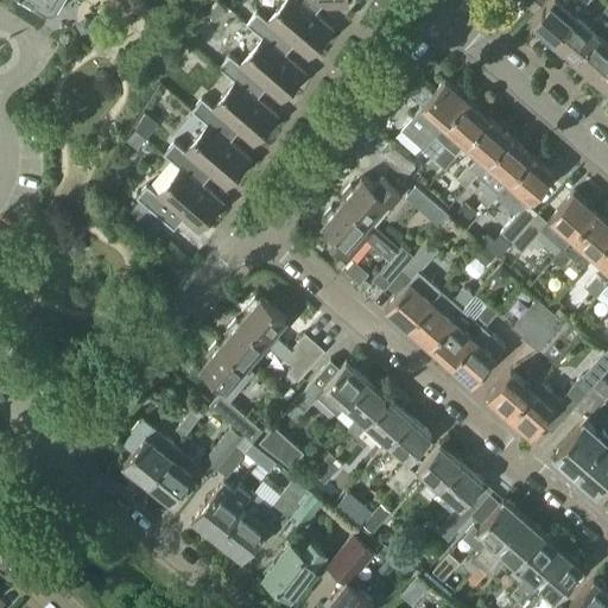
[(20,0),(44,14),(48,14),(51,16),(55,13),(57,11),(63,0),(20,0)]
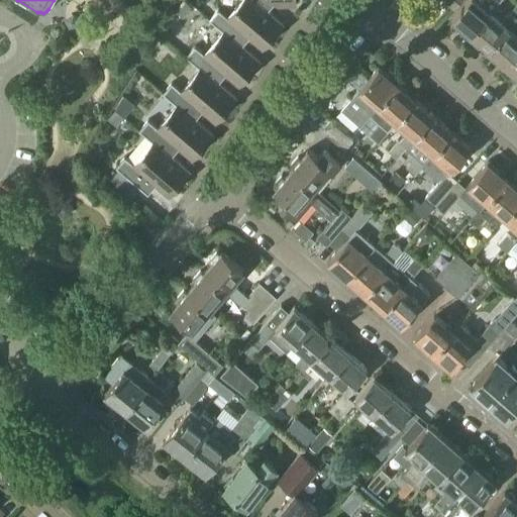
[(184,0),(183,0),(175,10),(182,17),(191,6),(184,0)]
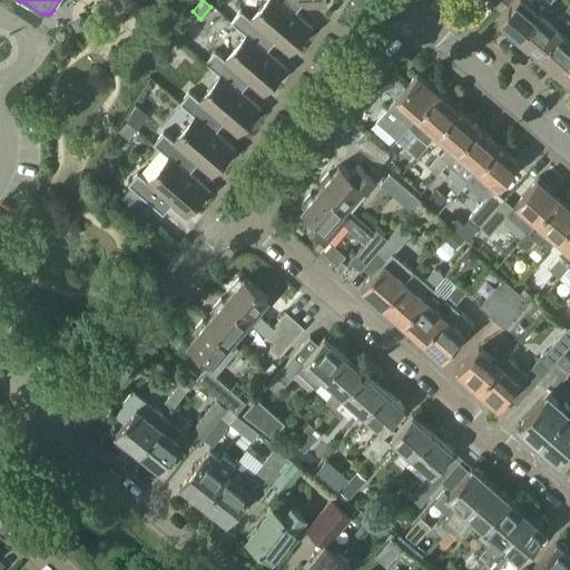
[(294,11),(281,0),(266,0),(252,18),(241,9),(231,21),(246,33),(266,50),(266,49),(275,40),(281,46),(295,45),(312,26),(295,11),(294,11)]
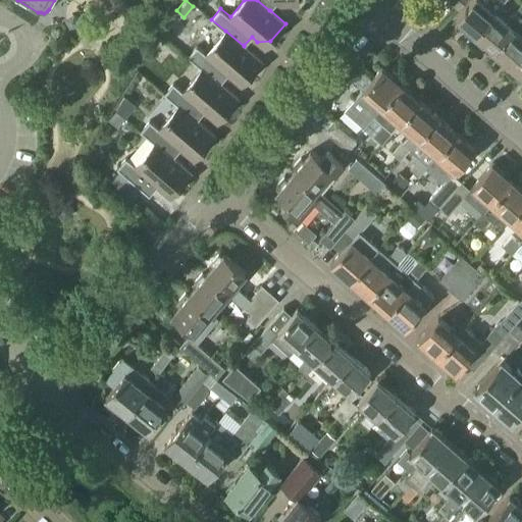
[(299,3),(298,0),(257,0),(269,10),(270,10),(277,1),(280,4),(299,3)]
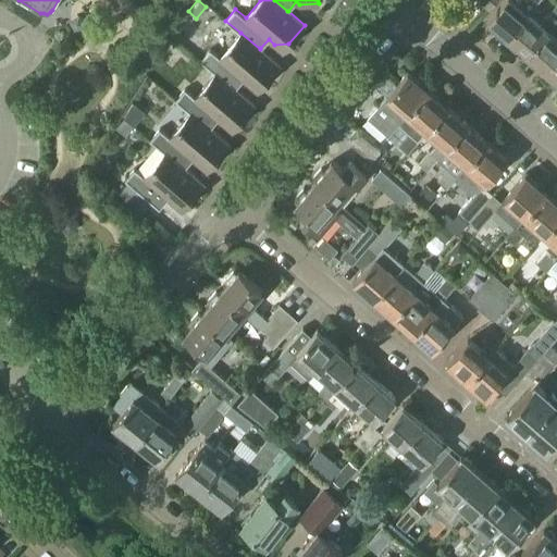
[(506,39),(529,13),(539,0),(505,0),(486,22),(506,39)]
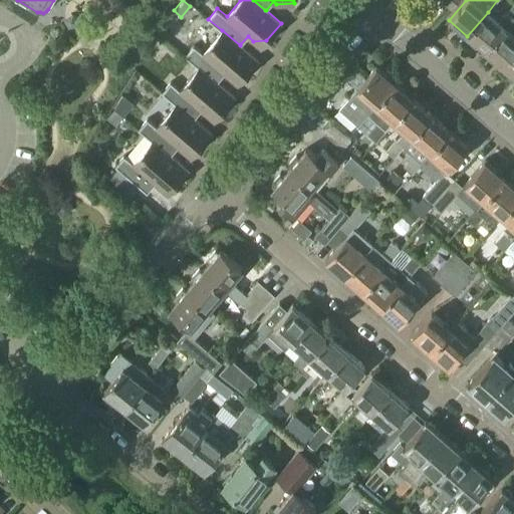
[(505,28),(513,17),(513,4),(499,22),(488,12),(467,36),(486,52),(506,28),(505,28)]
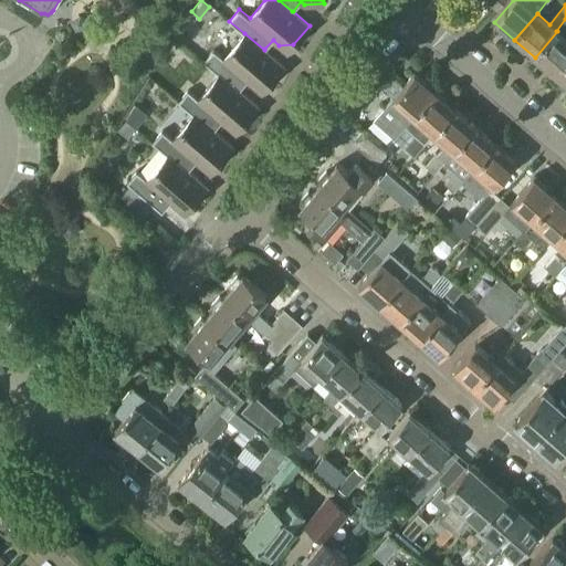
[(565,38),(557,31),(535,58),(555,74),(565,61),(565,38)]
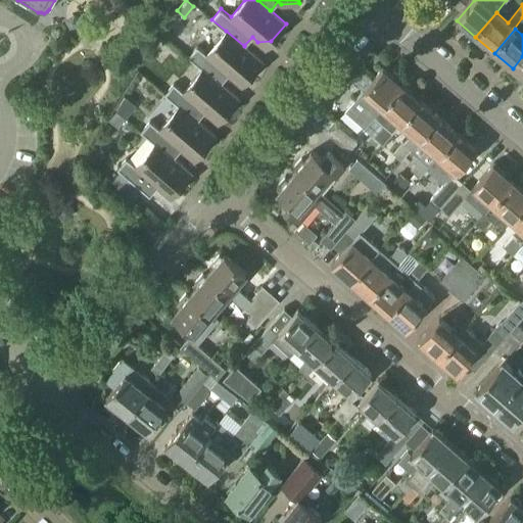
[(244,46),(226,31),(206,53),(197,45),(188,56),(202,67),(221,83),(228,74),(234,79),(247,78),(263,60),(244,45),(244,46)]
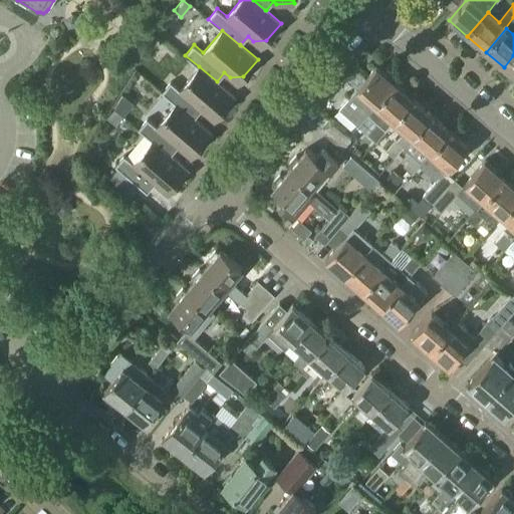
[(513,55),(504,67),(513,76),(513,55)]
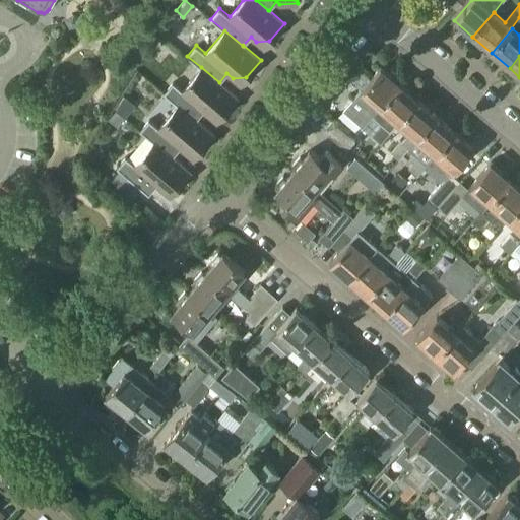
[(219,82),(201,67),(182,89),(173,82),(164,92),(178,105),(178,104),(196,119),(203,110),(209,115),(222,114),(237,96),(219,82)]
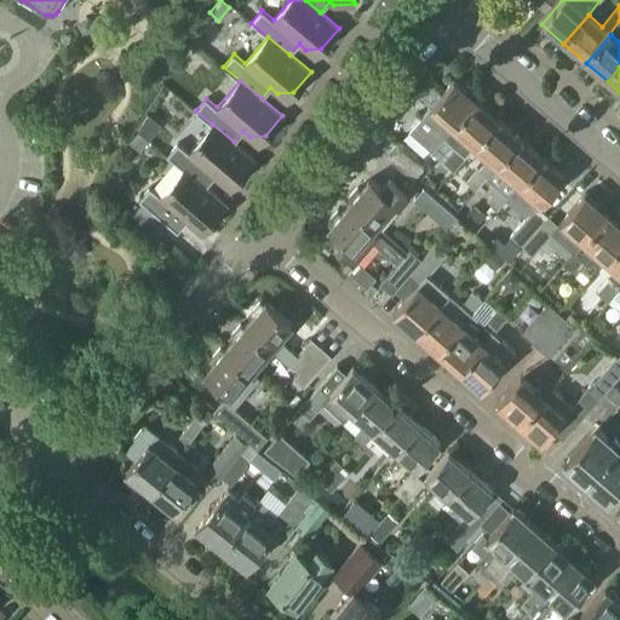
[(443,138),(476,99),(454,80),(409,131),(432,151),(443,138)]
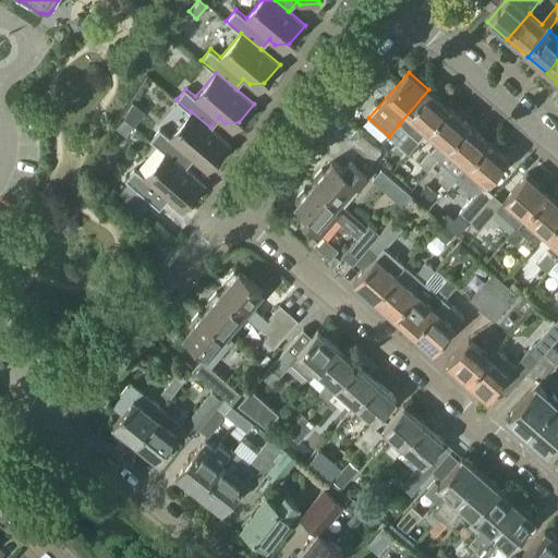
[(408,154),(427,131),(448,106),(428,89),(399,124),(410,133),(399,146),(408,154)]
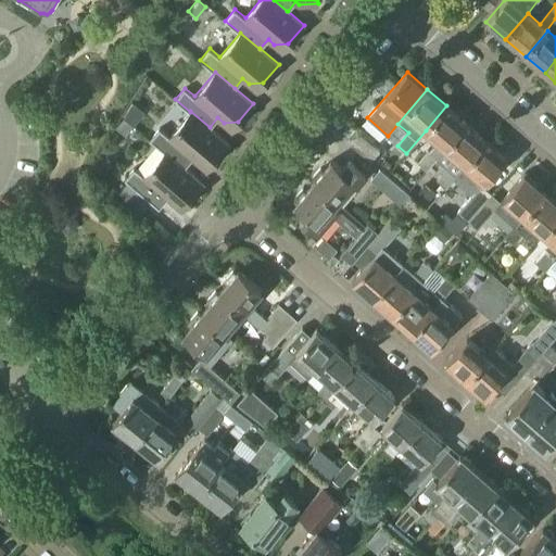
[(437,159),(467,124),(446,105),(426,130),(438,141),(429,151),(428,150),(418,162),(426,169),(436,159),(437,159)]
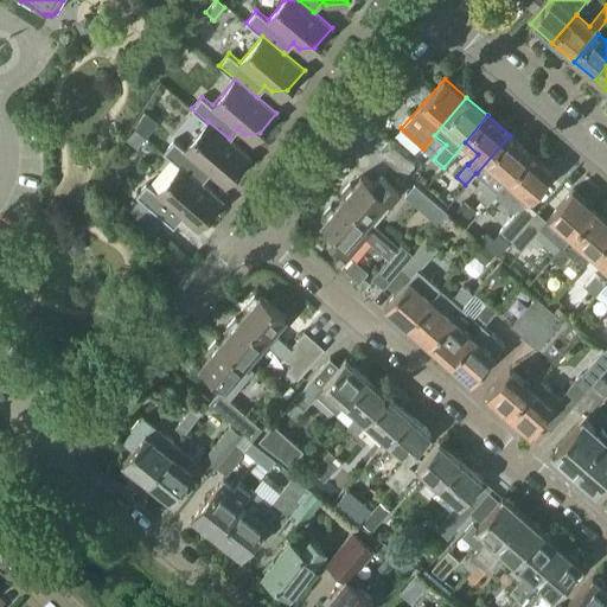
[(208,121),(208,122),(185,148),(174,139),(164,151),(179,165),(180,164),(200,183),(202,181),(210,172),(217,178),(232,177),(249,157),(229,139),(208,121)]
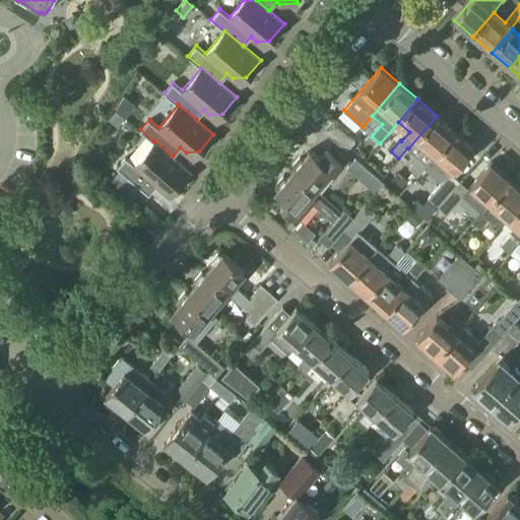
[(417,176),(428,164),(427,163),(454,131),(437,116),(408,148),(414,154),(410,159),(413,163),(409,169),(417,176)]
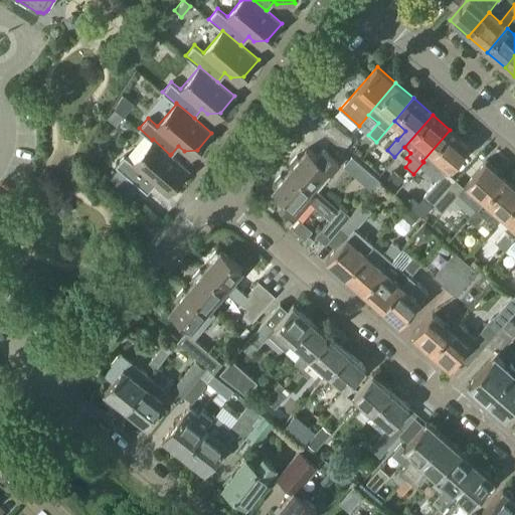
[(344,149),(352,140),(331,122),(323,131),(344,149)]
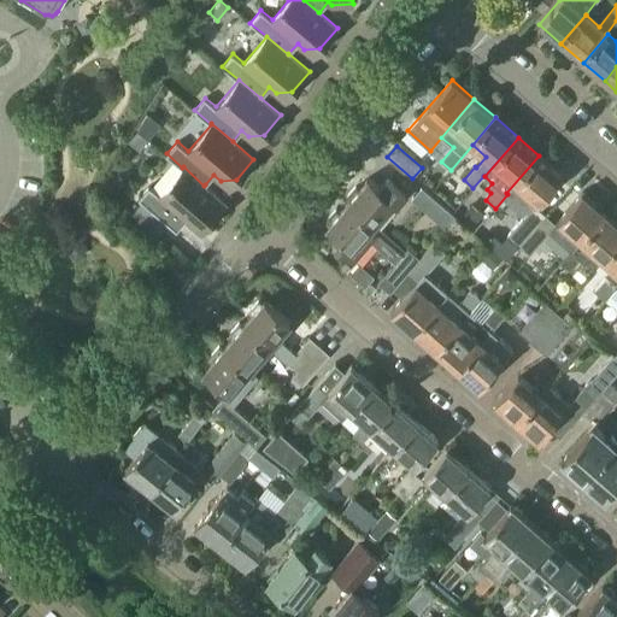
[(518,245),(545,215),(535,206),(539,203),(562,176),(539,156),(506,193),(507,194),(528,212),(507,236),(518,245)]
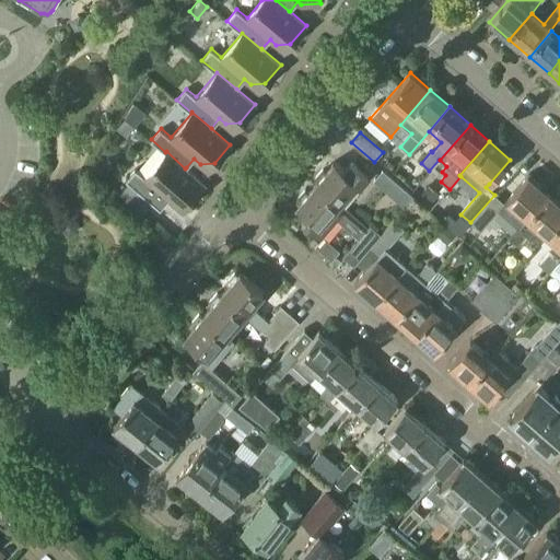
[(166,151),(165,152),(144,176),(135,167),(125,178),(160,208),(168,198),(175,203),(188,202),(205,184),(186,167),(185,168),(166,151)]
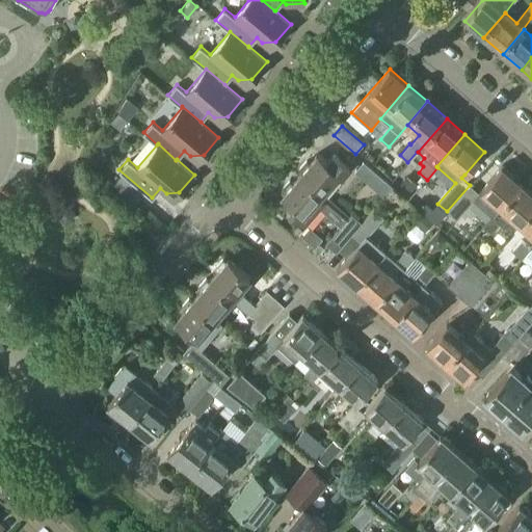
[(301,171),(300,174),(323,193),(340,174),(343,177),(350,168),(334,155),(327,162),(318,154),(309,163),(307,161),(299,169),(301,171)]
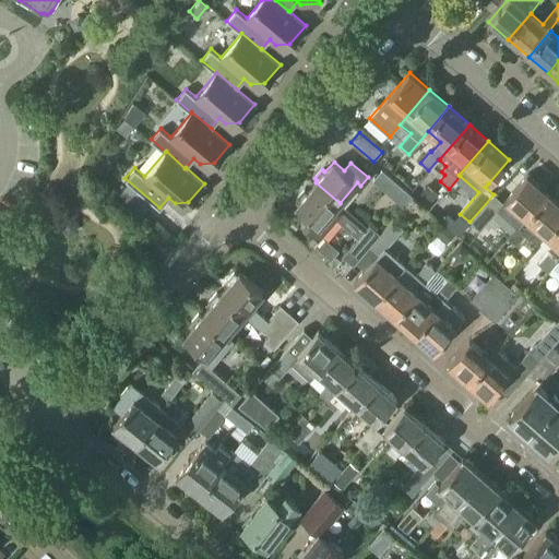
[(403,207),(413,197),(382,169),(372,180),(403,207)]
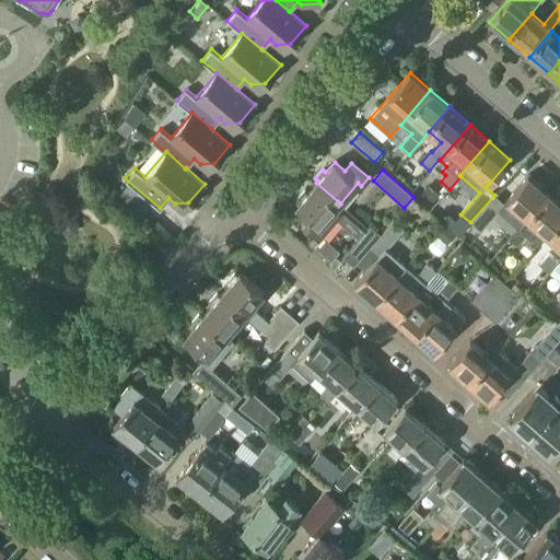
[(518,228),(549,194),(528,175),(504,203),(505,203),(500,210),(518,228)]
